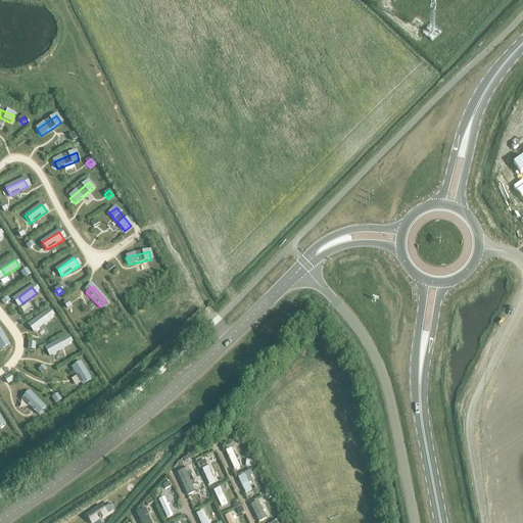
[(48,312),(35,322),(39,328),(53,319),(48,312)]
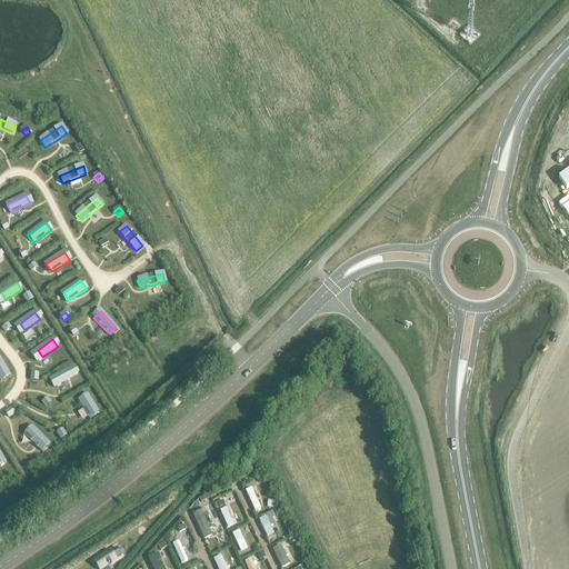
[(72,368),(57,377),(60,383),(77,375),(72,368)]
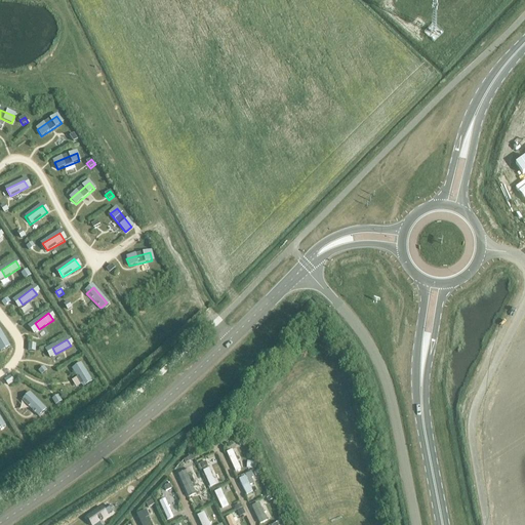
[(79,366),(73,371),(83,387),(90,382),(79,366)]
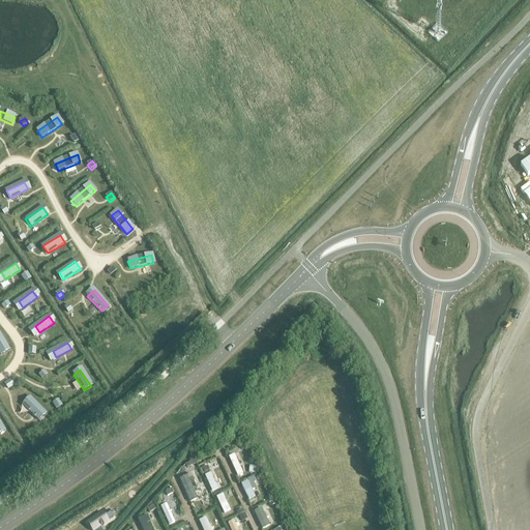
[(13,386),(10,381),(5,384),(8,389),(13,386)]
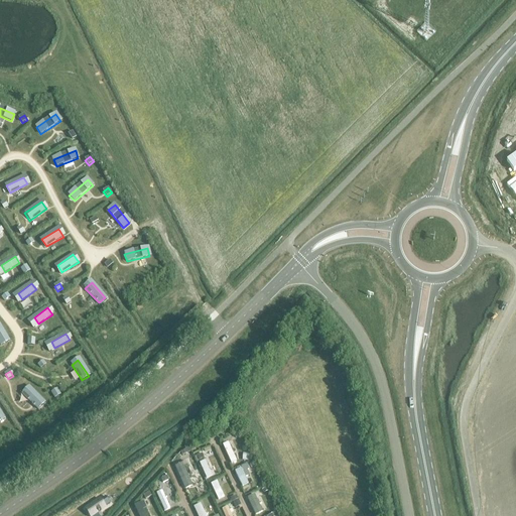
[(27,386),(22,393),(36,406),(42,401),(27,386)]
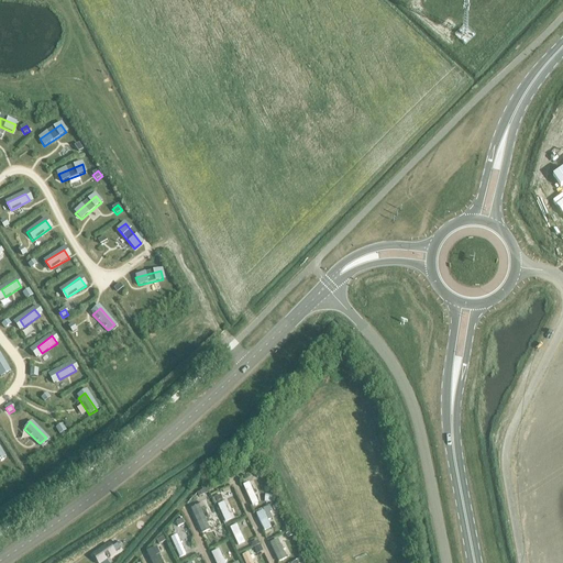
[(62,426),(56,429),(59,434),(65,431),(62,426)]
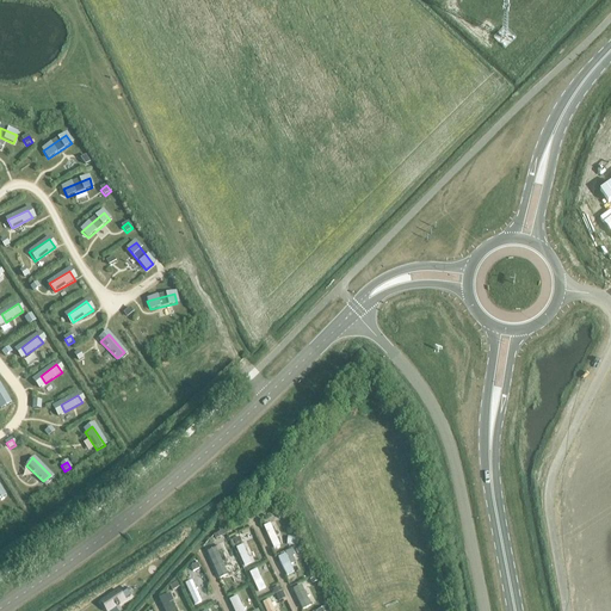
[(264,528),(275,550),(281,547),(271,525),(264,528)]
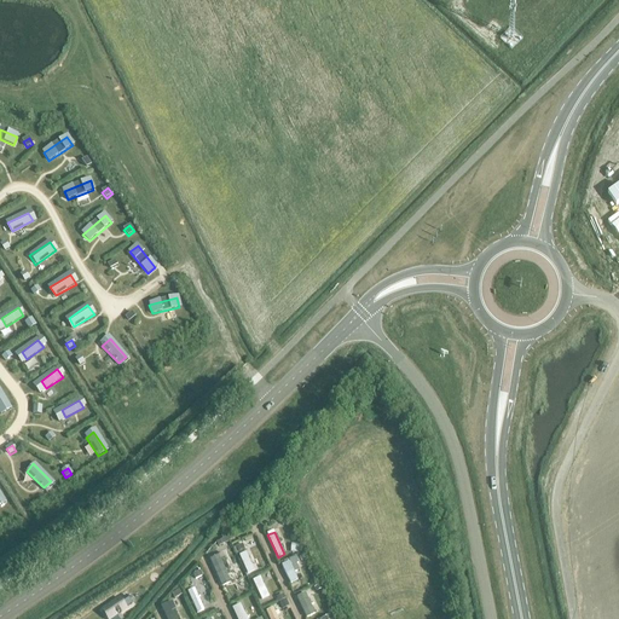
[(243,544),(233,549),(237,555),(239,554),(239,555),(246,551),(243,544)]
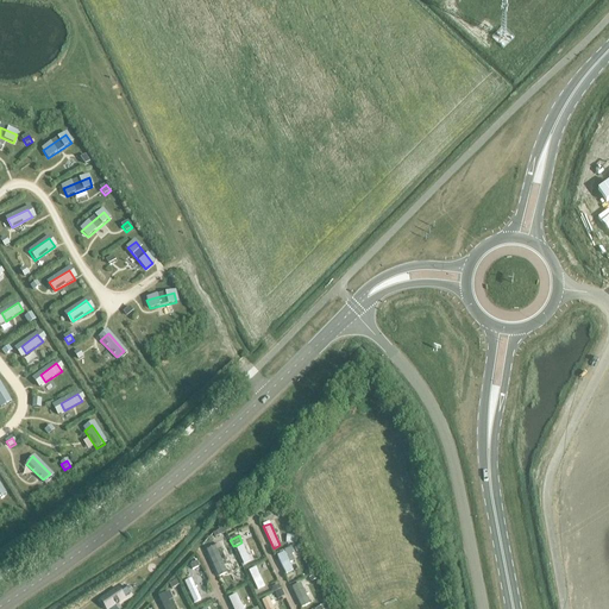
[(251,563),(243,545),(236,547),(244,566),(251,563)]
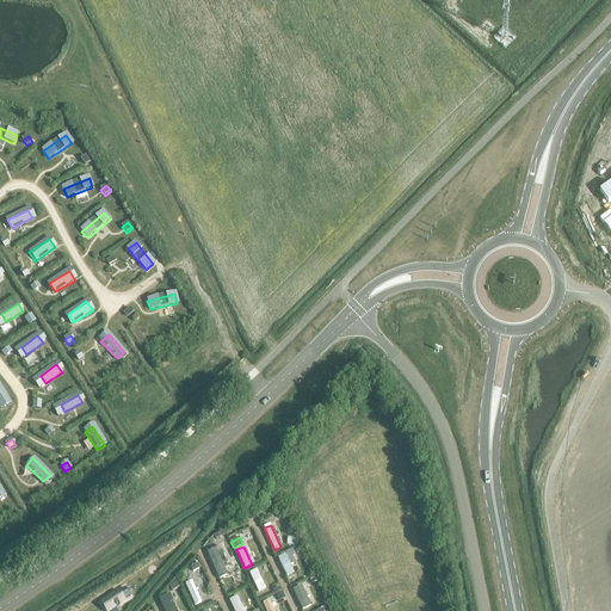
[(228,576),(216,549),(208,553),(220,580),(228,576)]
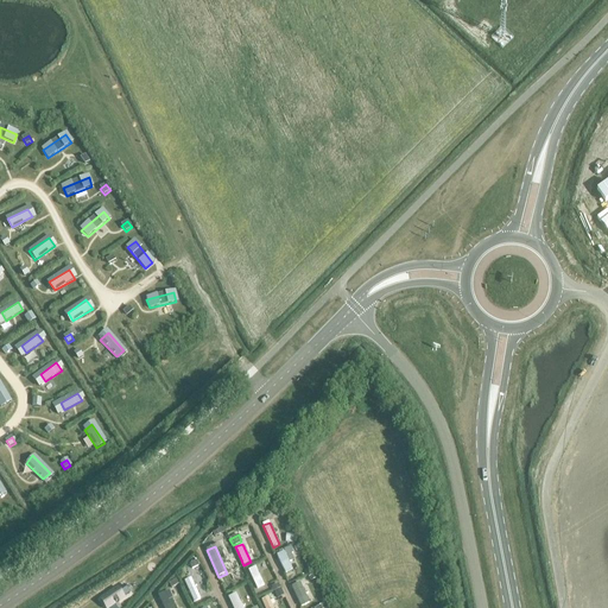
[(277,556),(285,574),(293,570),(290,563),(295,561),(292,555),(293,553),(291,548),(284,551),(284,550),(279,552),(280,555),(277,556)]
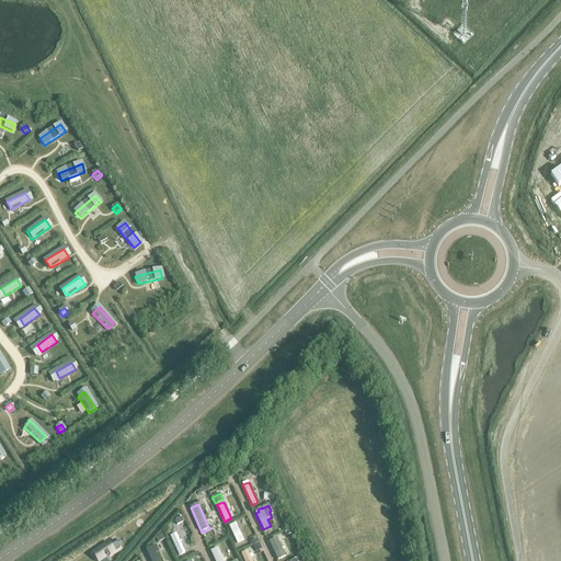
[(238,545),(244,541),(236,524),(229,527),(238,545)]
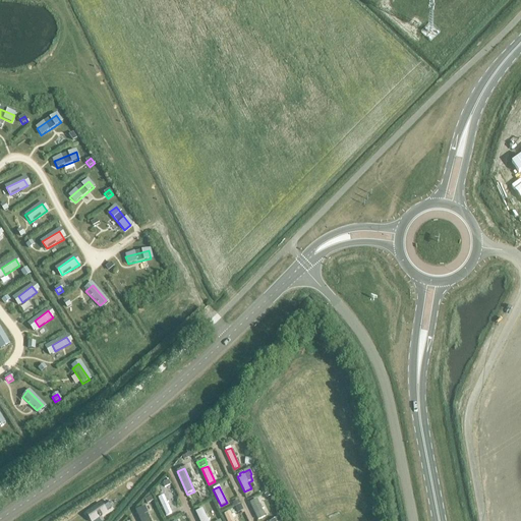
[(157,498),(166,518),(172,515),(166,501),(171,499),(168,493),(157,498)]
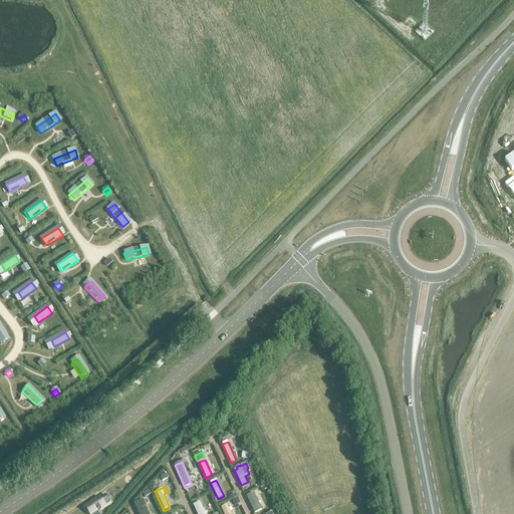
[(247,497),(255,513),(262,510),(254,493),(247,497)]
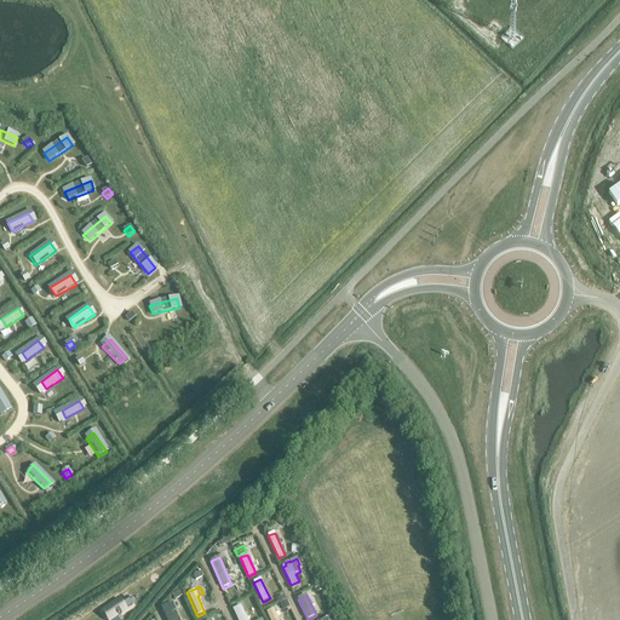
[(114,597),(91,612),(96,619),(97,619),(120,607),(114,597)]
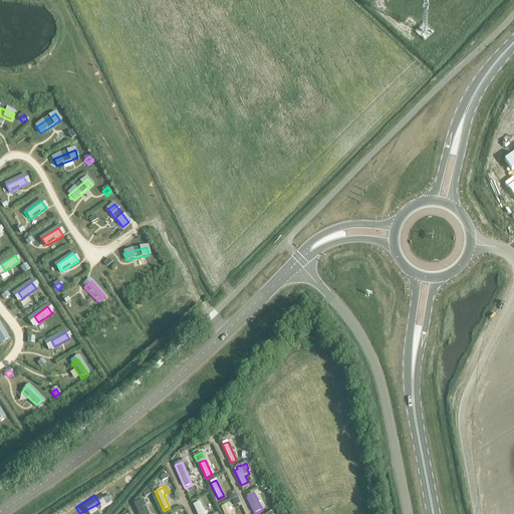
[(134,504),(139,513),(145,513),(143,508),(146,507),(144,501),(140,502),(134,504)]
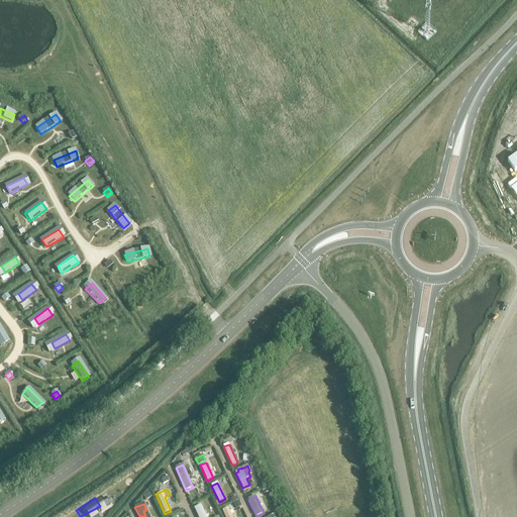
[(206,516),(201,507),(196,509),(199,516),(206,516)]
